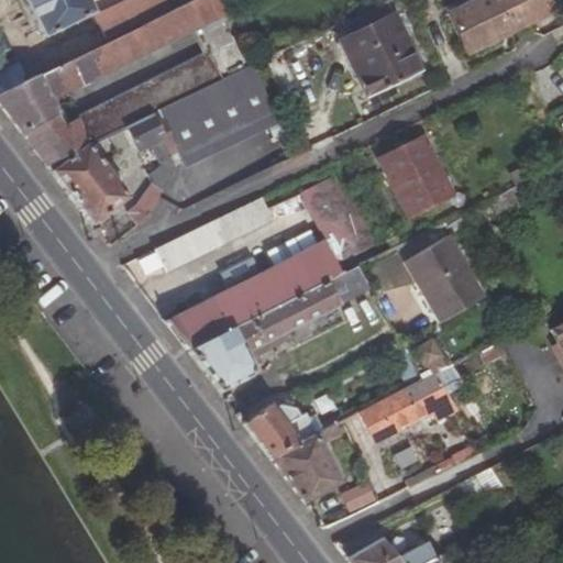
[(156,111),(249,67),(219,14),(228,10),(222,0),(192,0),(30,79),(0,94),(0,105),(21,133),(46,166),(87,145),(124,127),(156,111)]
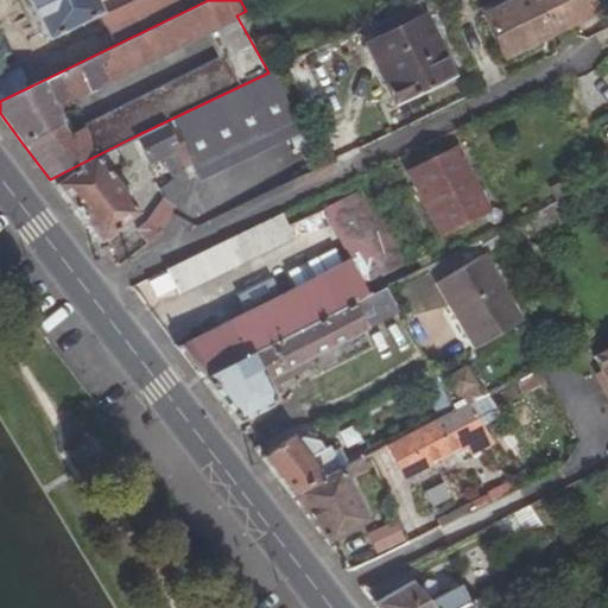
[(100,13),(93,0),(26,0),(46,39),(100,13)]
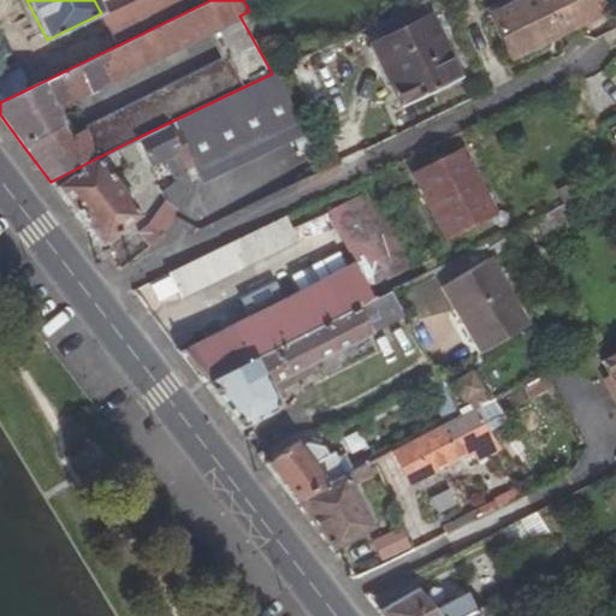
[(187,11),(181,0),(140,0),(102,17),(116,46),(187,11)]
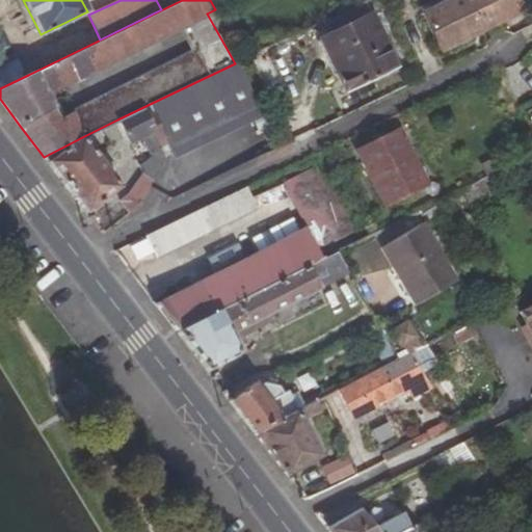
[(440,51),(481,30),(467,0),(452,0),(422,15),(440,51)]
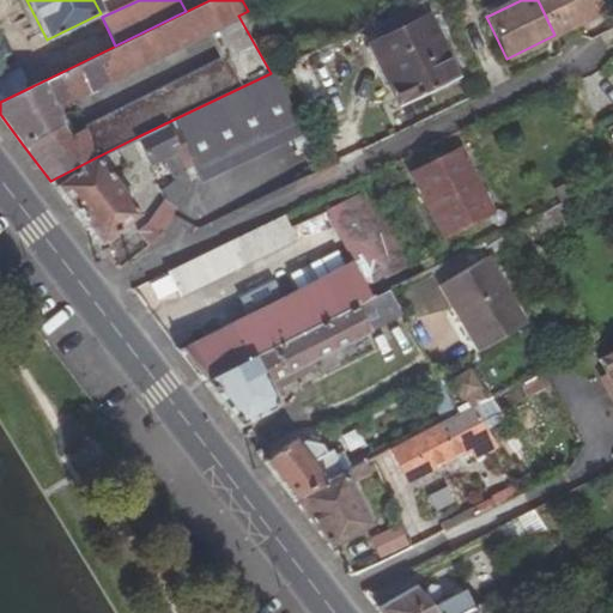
[(598,0),(538,0),(554,35),(604,11),(598,0)]
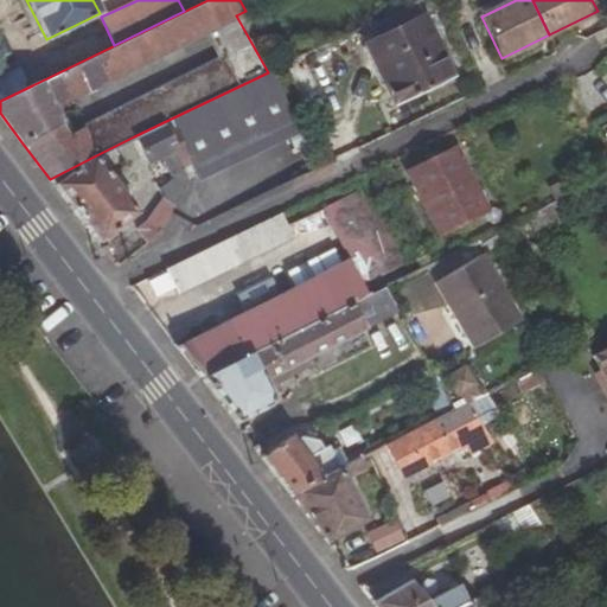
[(423,18),(376,40),(396,80),(406,101),(453,77),(423,18)]
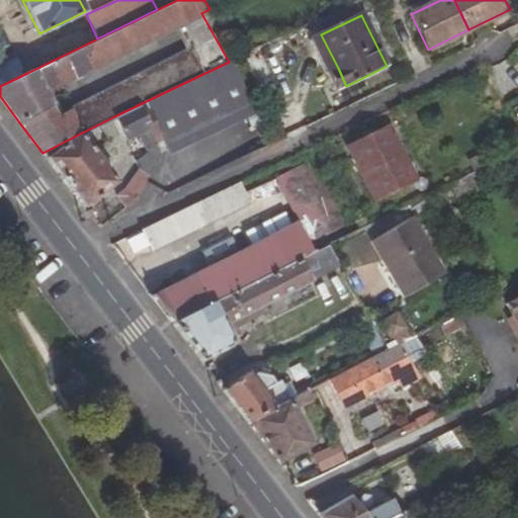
[(330,72),(338,68),(321,34),(310,39),(326,74),(330,72)]
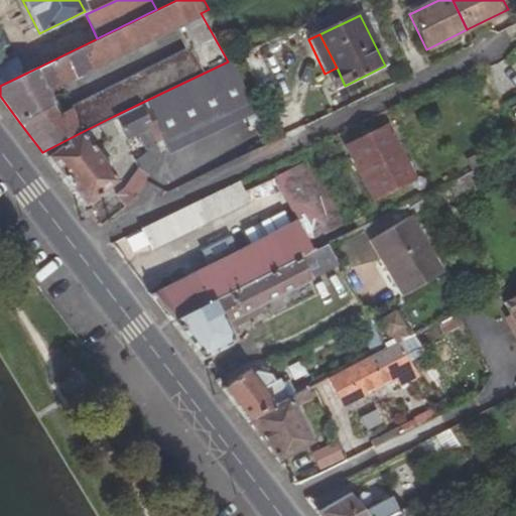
[(228,61),(143,102),(164,145),(166,148),(252,107),(231,60),(228,61)]
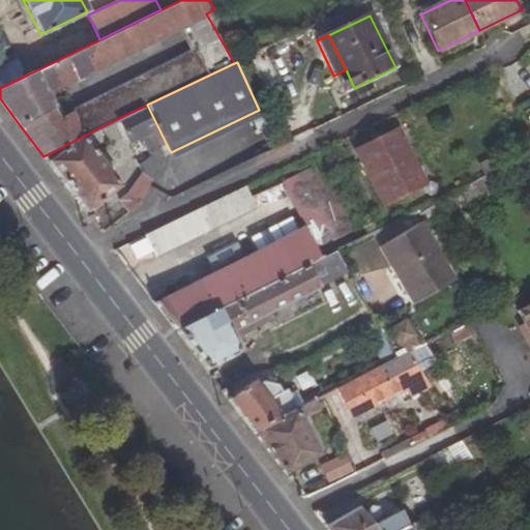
[(0,74),(0,88),(28,75),(21,65),(0,74)]
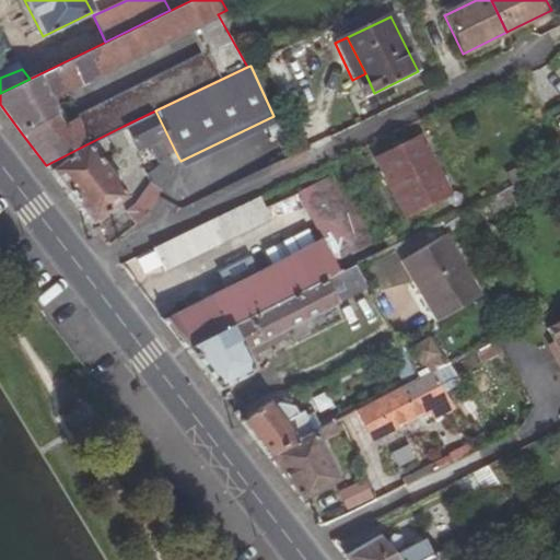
[(136,224),(148,216),(178,158),(155,111),(124,126),(135,150),(148,143),(160,166),(147,176),(151,183),(133,208),(127,212),(136,224)]
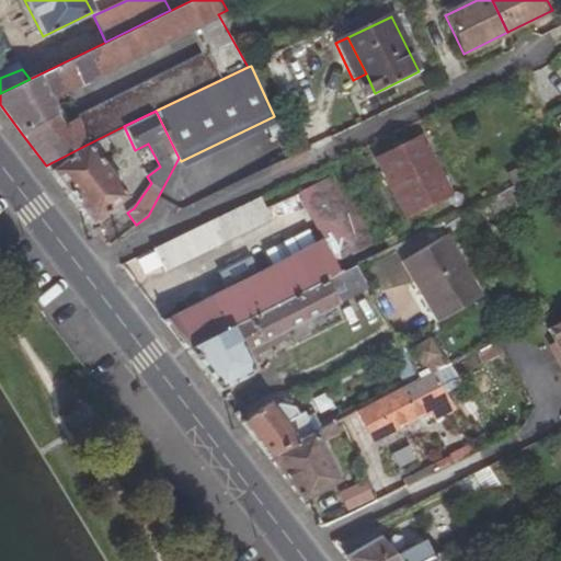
[(405,217),(449,194),(421,137),(377,160),(405,217)]
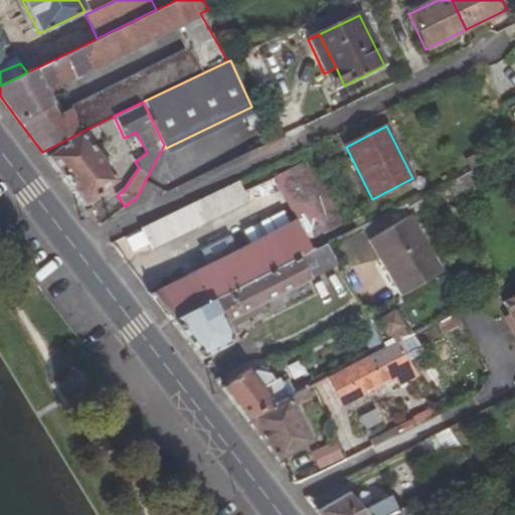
[(117,181),(79,133),(42,152),(54,167),(57,171),(83,206),(117,181)]
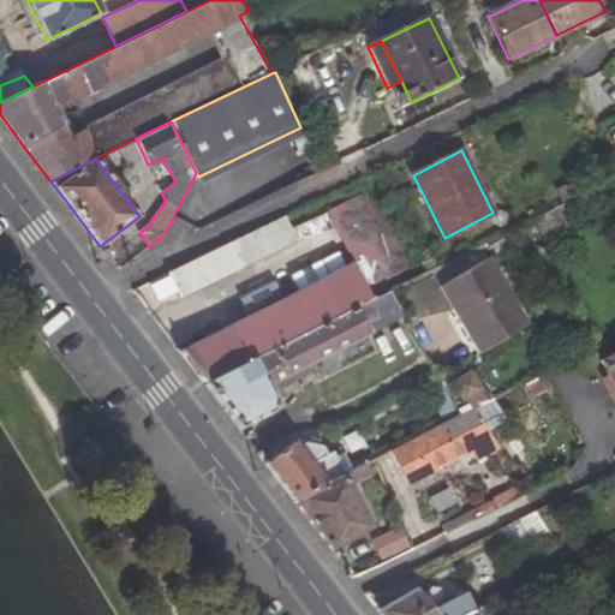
[(571,186),(575,197),(581,193),(577,183),(571,186)]
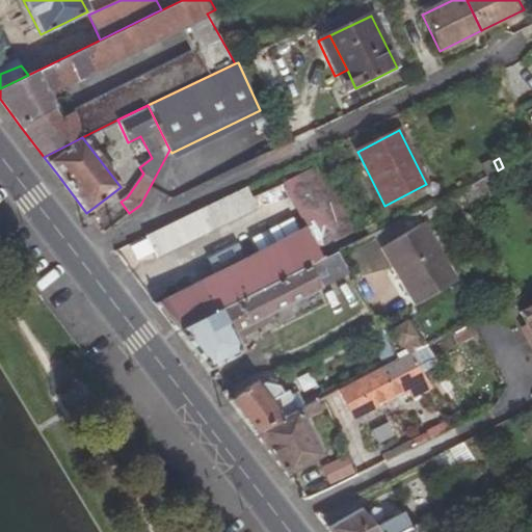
[(482,164),(487,175),(498,170),(494,161),(491,159),(482,164)]
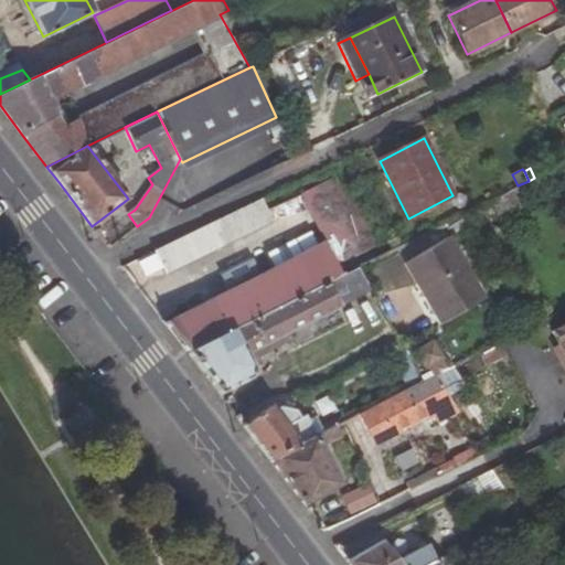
[(323,241),(166,323),(189,352),(341,274),(336,266),(374,247),(340,183),(331,180),(301,195),(323,241)]
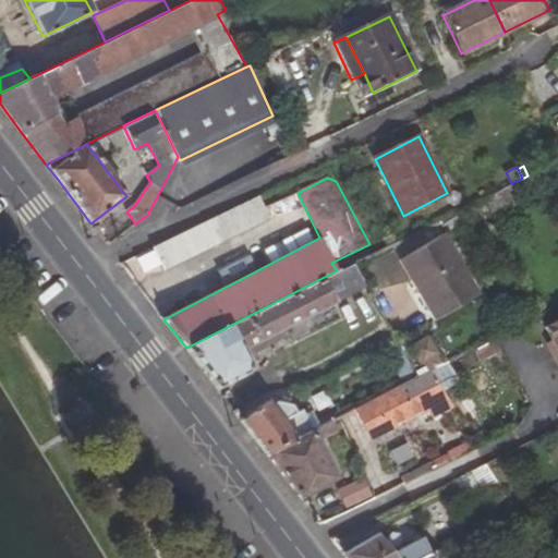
[(269,219),(258,195),(152,247),(164,270),(269,219)]
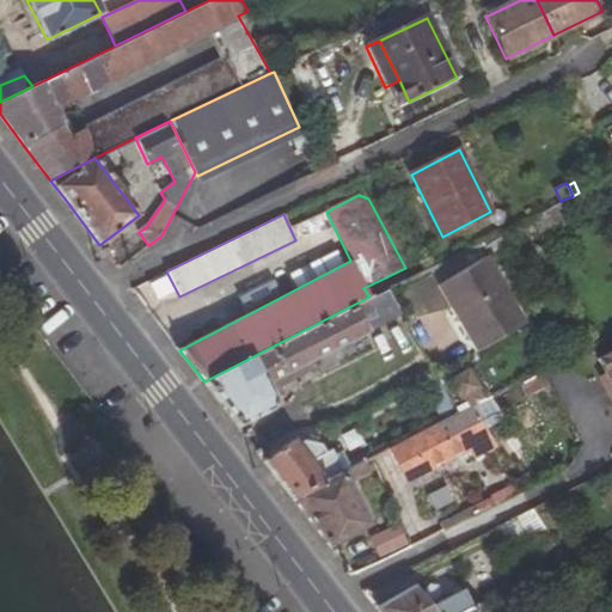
[(464,331),(476,353),(525,324),(484,257),(436,286),(464,331)]
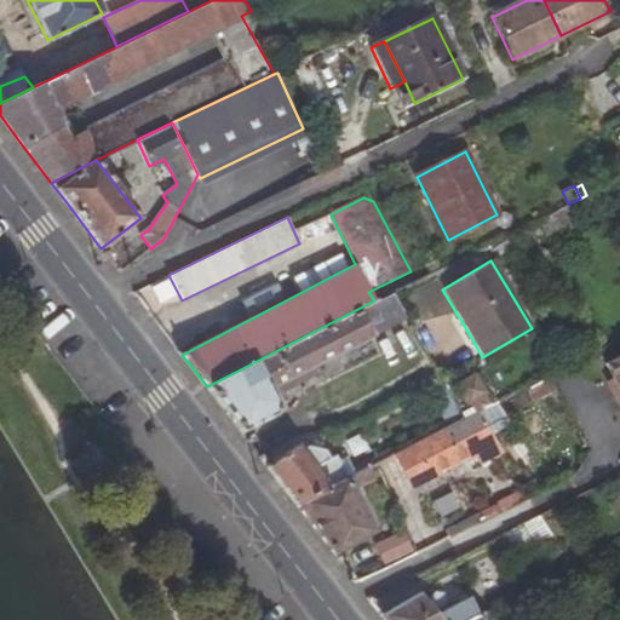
[(391,292),(374,300),(207,386),(223,407),(242,431),(276,413),(279,402),(270,386),(313,365),(403,319),(406,316),(391,292)]
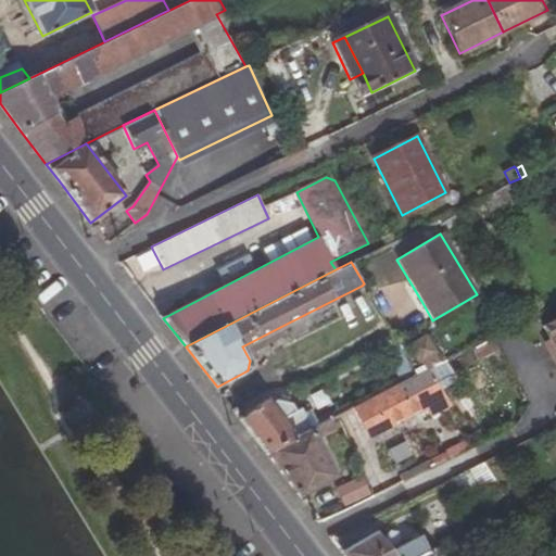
[(552,348),(546,350),(555,369),(555,319),(542,326),(548,340),(552,348)]
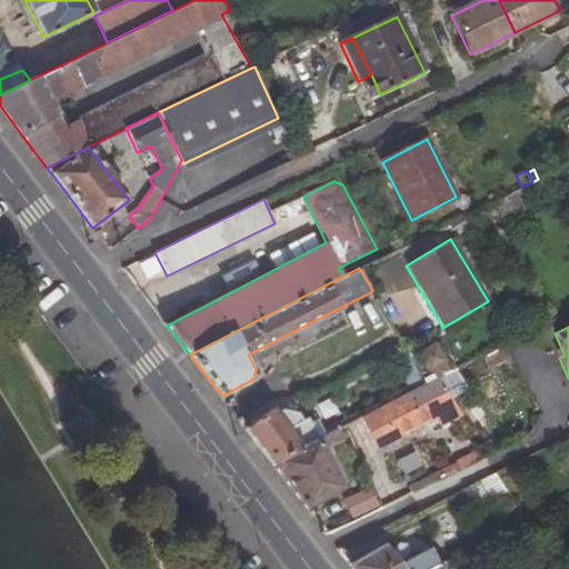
[(291,341),(287,335),(248,355),(256,369),(262,366),(259,359),(291,341)]
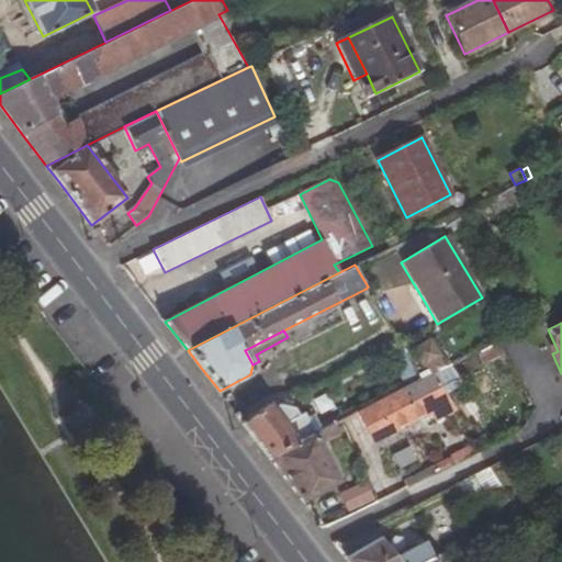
[(414,355),(425,370),(441,358),(431,344),(414,355)]
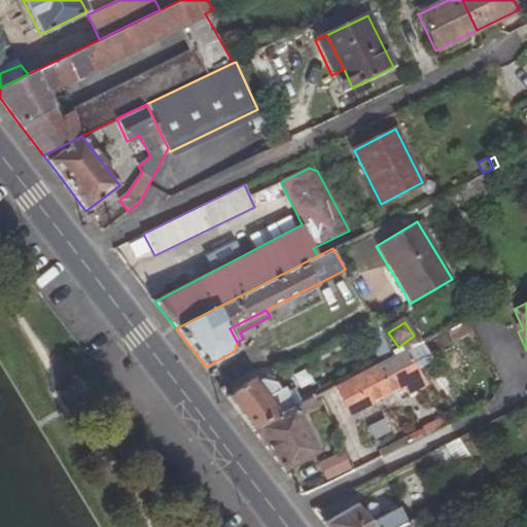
[(520,322),(515,324),(518,331),(523,329),(520,322)]
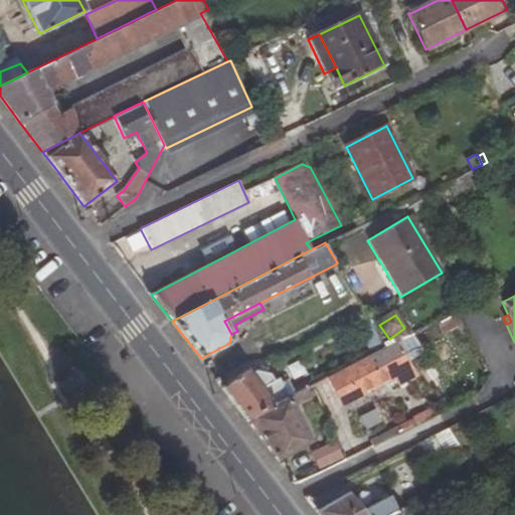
[(416,375),(395,342),(386,346),(327,377),(342,405),(395,376),(400,385),(416,375)]
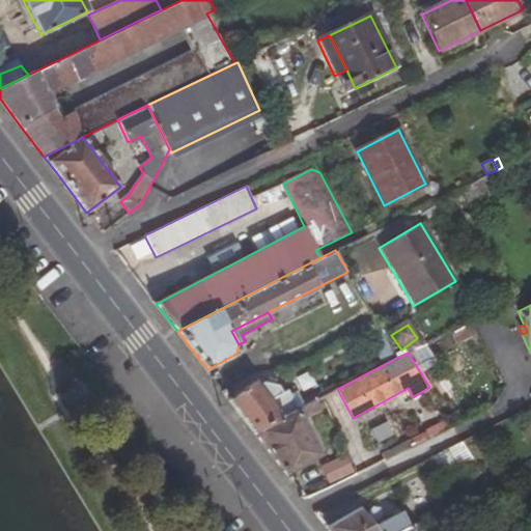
[(231,400),(254,431),(298,409),(288,390),(282,393),(278,386),(263,382),(257,387),(253,381),(230,399),(231,400)]
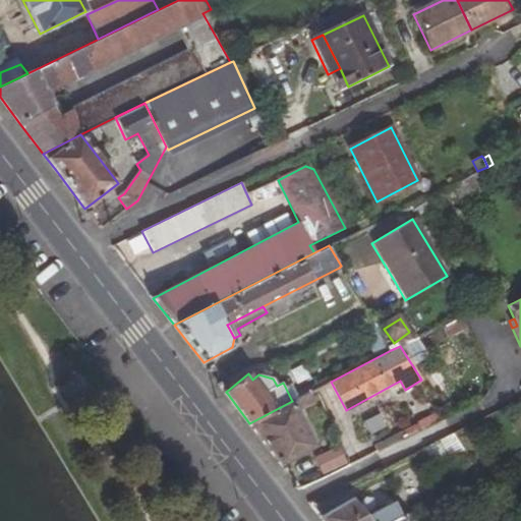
[(316,401),(311,391),(292,401),(249,423),(280,466),(314,447),(298,412),(316,401)]
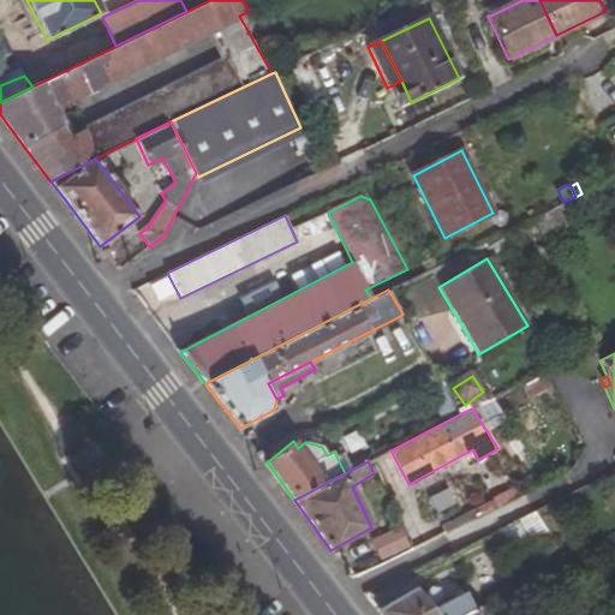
[(547,530),(536,511),(501,529),(512,549),(547,530)]
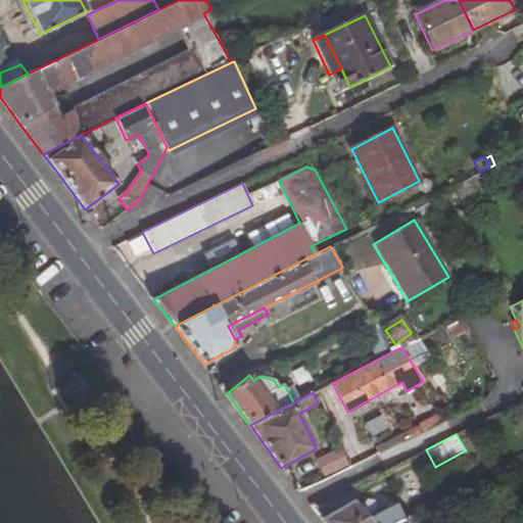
[(324,479),(348,466),(339,447),(314,461),(324,479)]
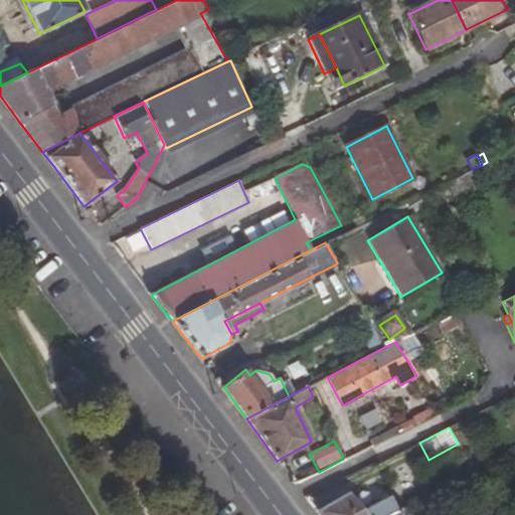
[(318,512),(320,514),(394,514),(399,512),(390,496),(361,511),(349,495),(318,512)]
